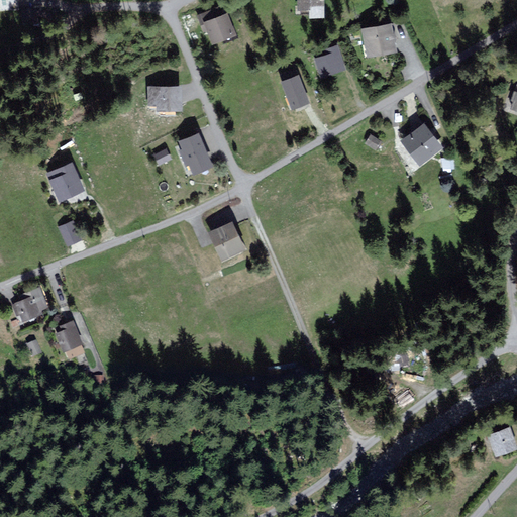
[(299,0),(299,9),(324,8),(323,0),(299,0)]
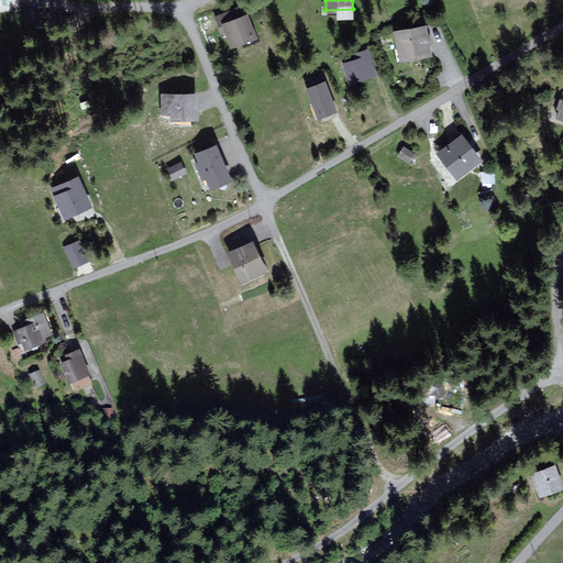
[(230,35),(234,48),(257,41),(249,12),(236,15),(234,10),(216,17),(222,37),(230,35)]
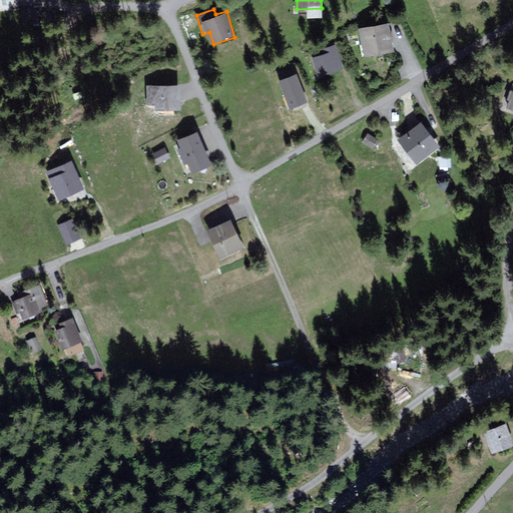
[(388,23),(359,28),(363,55),(393,50),(388,23)]
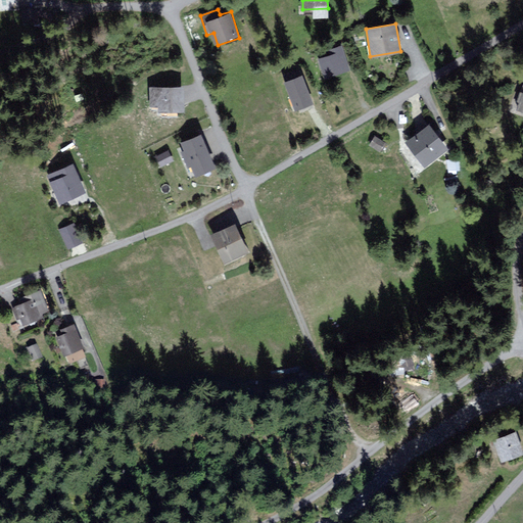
[(320,58),(327,76),(349,66),(341,46),(329,50),(330,54),(320,58)]
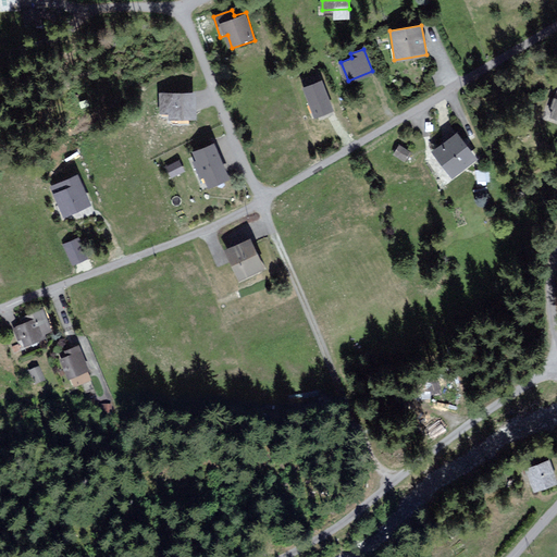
[(322,79),(302,86),(313,116),(333,109),(322,79)]
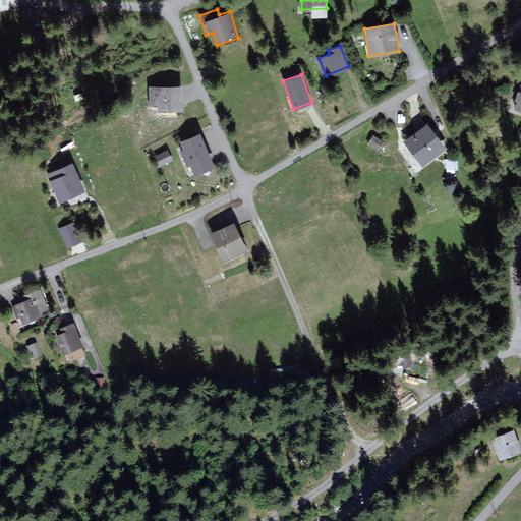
[(181,110),(182,87),(152,85),(152,105),(162,105),(162,110),(181,110)]
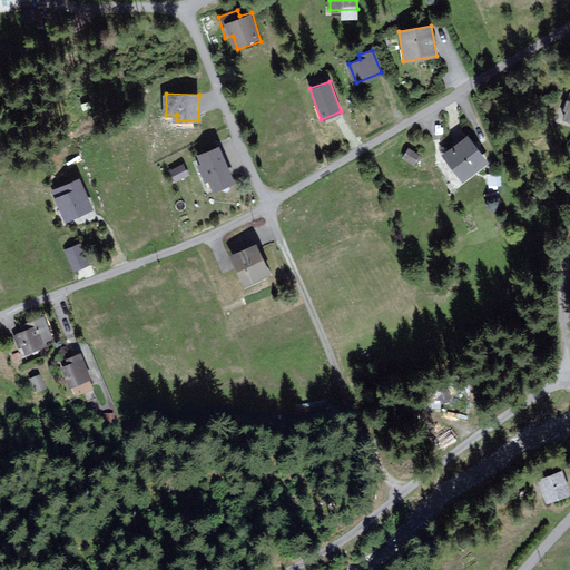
[(469,137),(442,155),(461,182),(487,165),(469,137)]
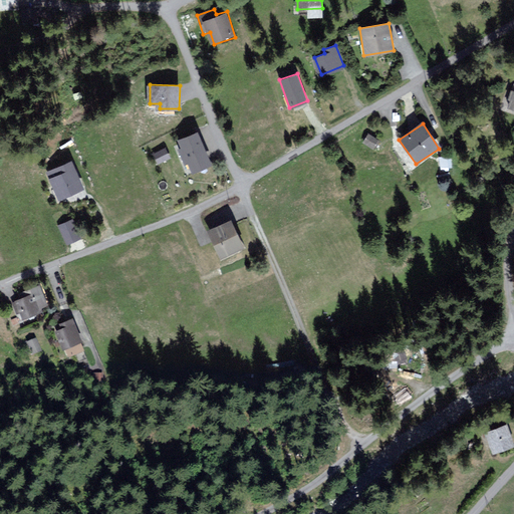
[(198,132),(180,140),(183,146),(179,148),(186,163),(188,162),(193,172),(212,164),(209,157),(208,153),(198,132)]
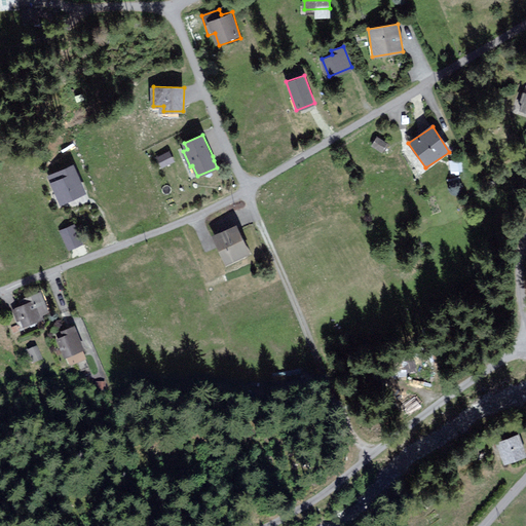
[(387,143),(378,137),(373,145),(383,150),(387,143)]
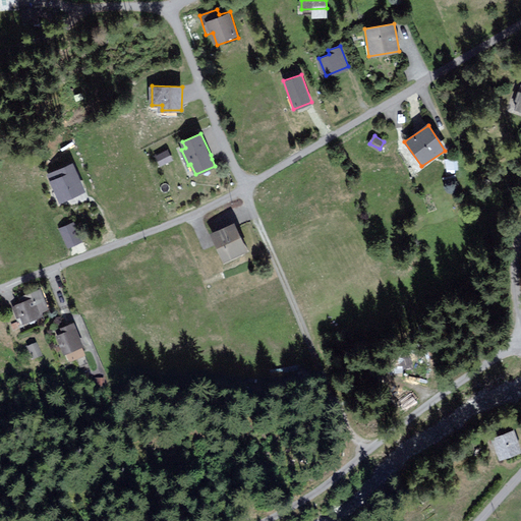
[(167,141),(155,141),(155,151),(167,151),(167,141)]
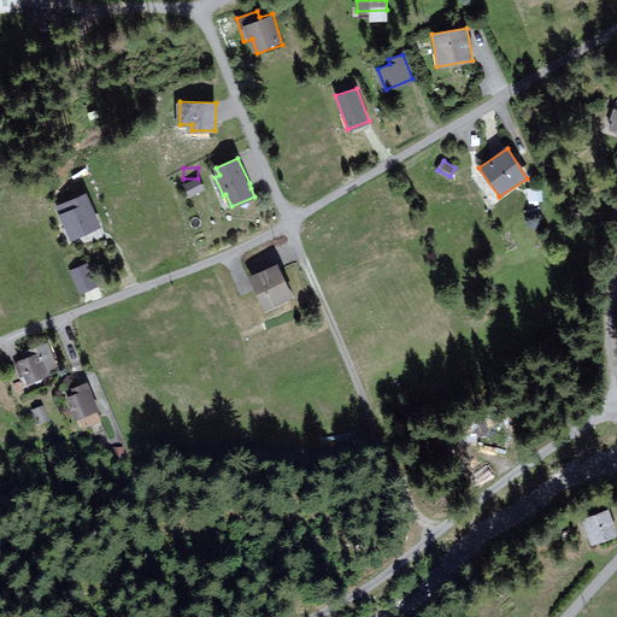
[(186,182),(188,194),(204,191),(201,178),(186,182)]
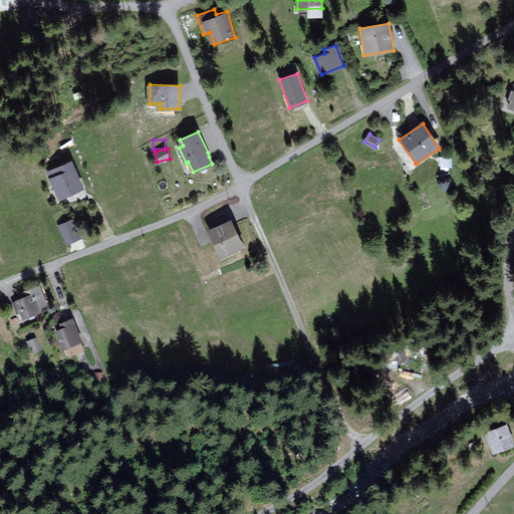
[(49,171),(60,198),(83,189),(72,162),(49,171)]
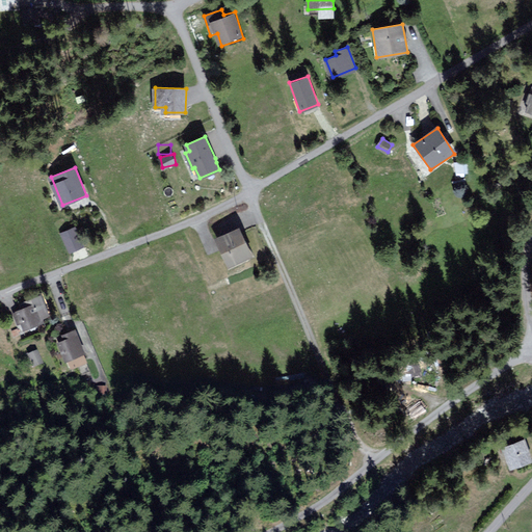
[(76,224),(60,231),(69,251),(84,245),(76,224)]
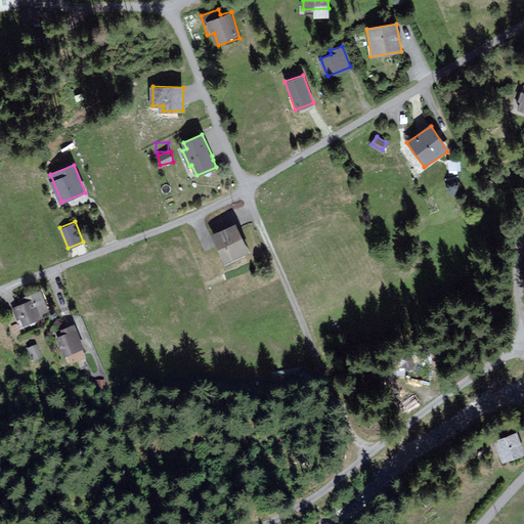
[(236,223),(212,233),(225,262),(250,252),(236,223)]
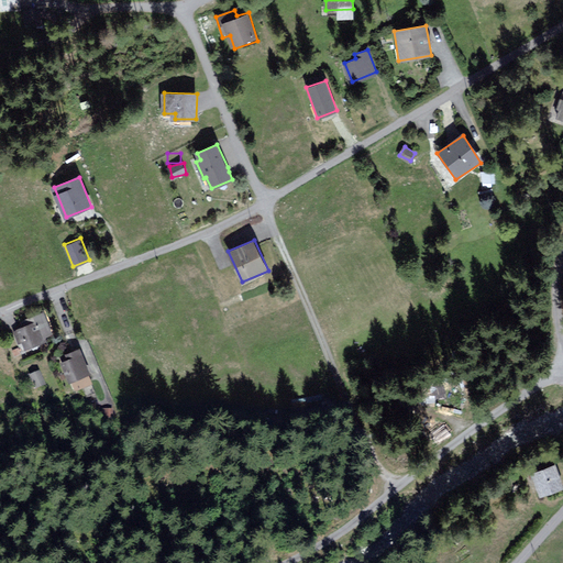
[(28,323),(12,330),(19,344),(24,341),(28,350),(47,341),(45,338),(56,332),(46,309),(25,318),(28,323)]
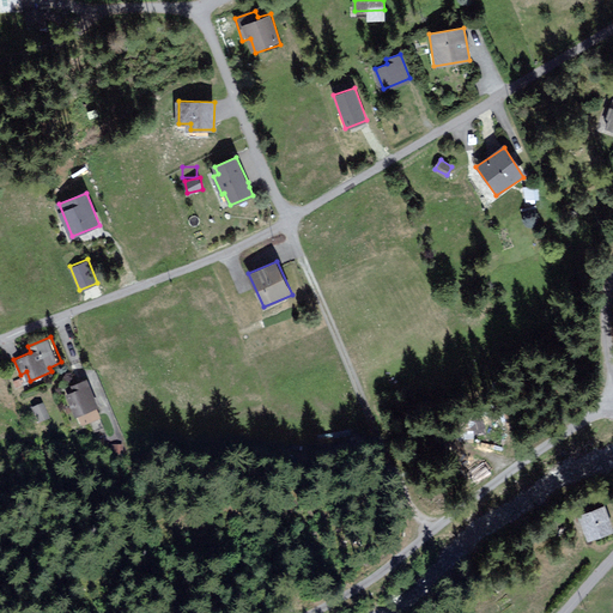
[(73,390),(66,393),(76,414),(78,413),(83,424),(102,417),(98,407),(102,406),(90,377),(71,384),(73,390)]
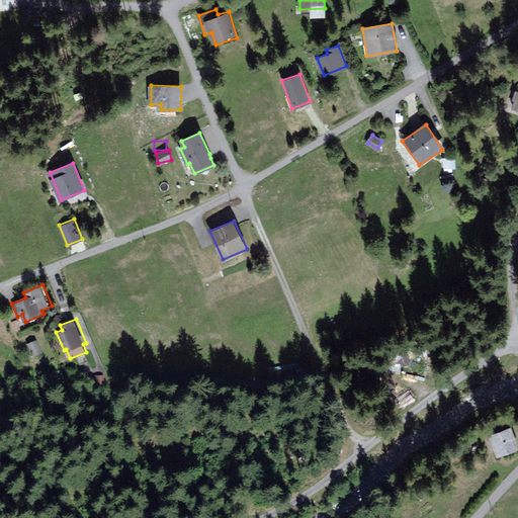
[(41,356),(36,344),(28,347),(33,359),(41,356)]
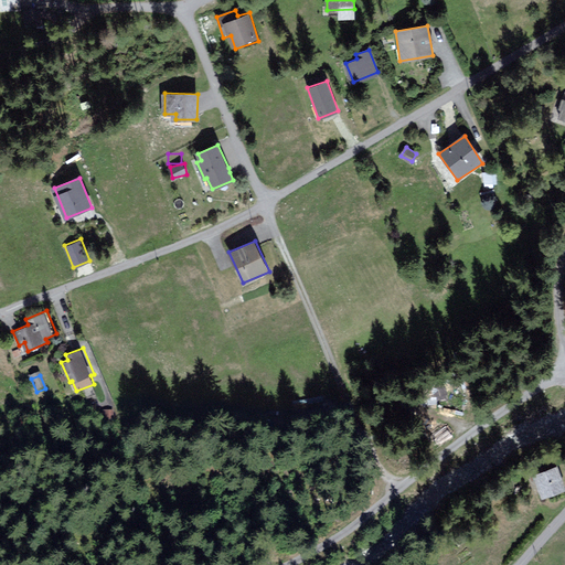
[(564,487),(557,465),(534,473),(542,496),(564,487)]
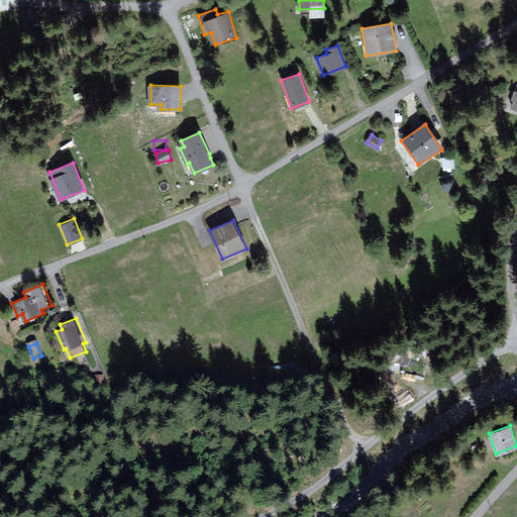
All buildings are outlined.
